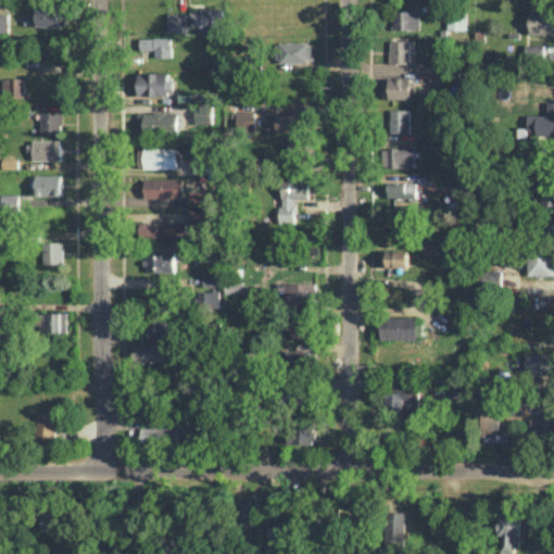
[(60,9),(33,9),(33,27),(60,27),(60,9)]
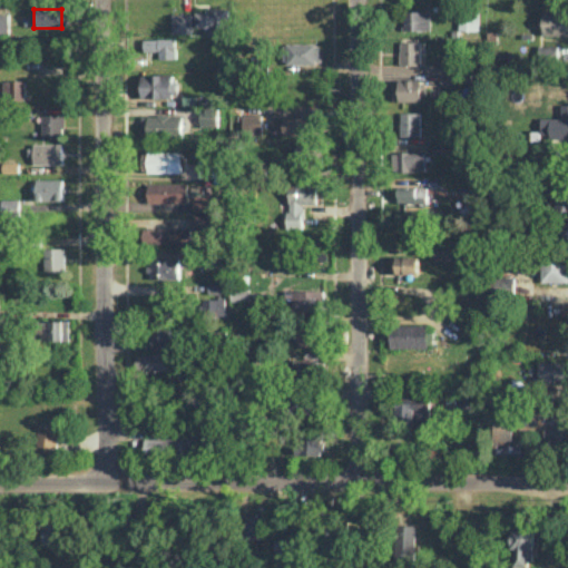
[(227,37),(227,10),(209,10),(209,15),(194,15),(194,29),(209,29),(209,37),(227,37)]
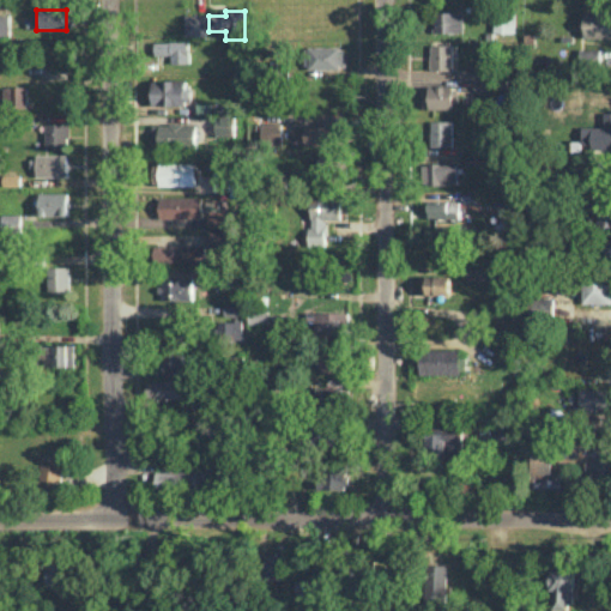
[(610,12),(582,13),(584,40),(610,40),(610,12)]
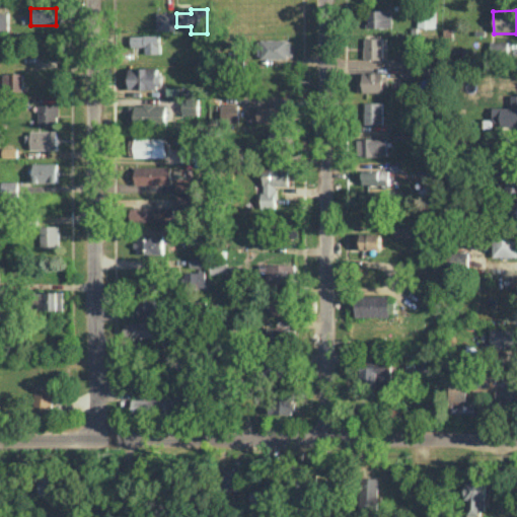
[(366,28),(366,11),(383,11),(383,15),(390,15),(390,28),(366,28)]
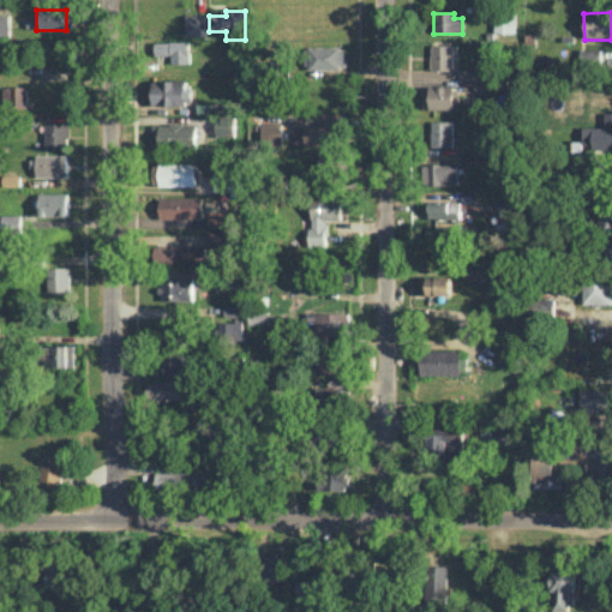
[(184,37),(204,39),(205,17),(185,16),(184,37)]
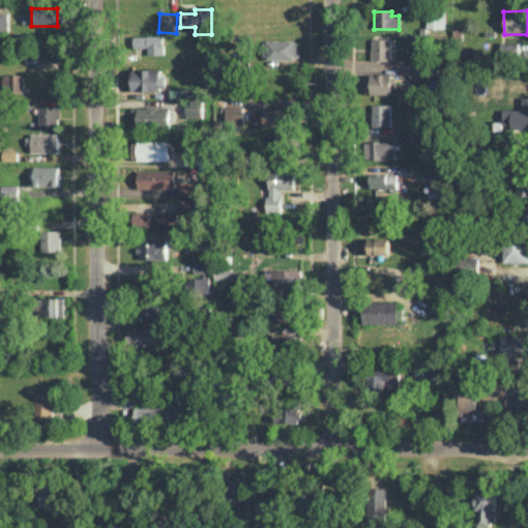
[(443,30),(443,17),(426,17),(426,30),(443,30)]
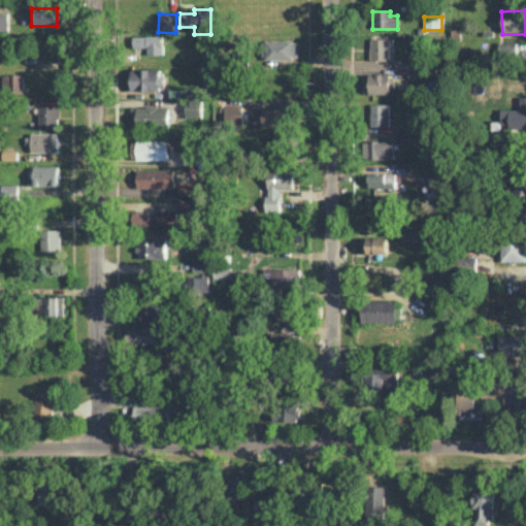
[(163,37),(133,37),(133,48),(146,48),(146,56),(162,56),(163,37)]
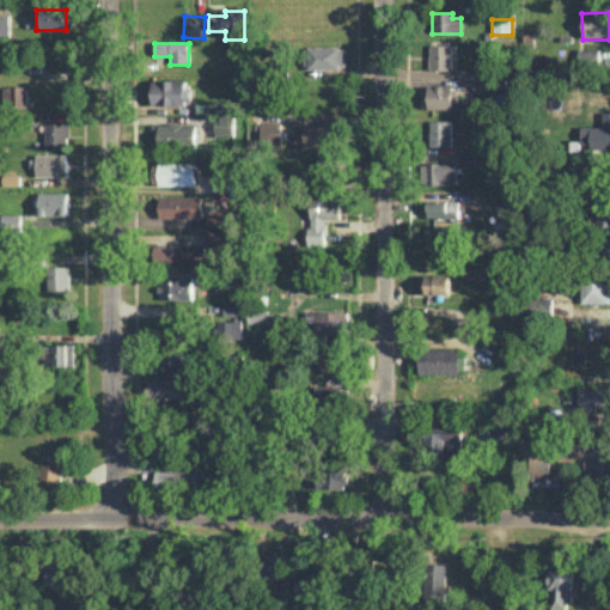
[(476,63),(487,65),(488,44),(477,44),(476,63)]
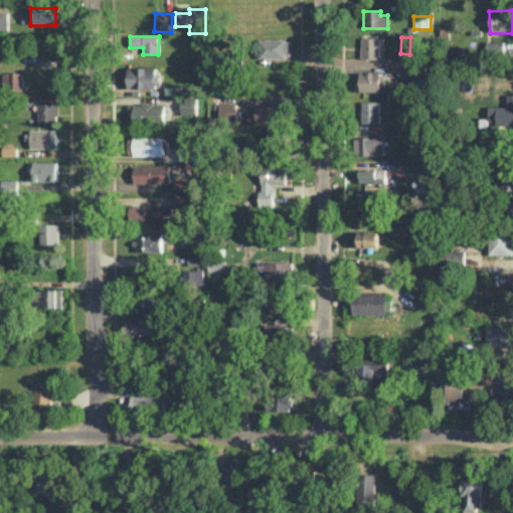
[(359,38),(359,60),(377,60),(378,38),(359,38)]
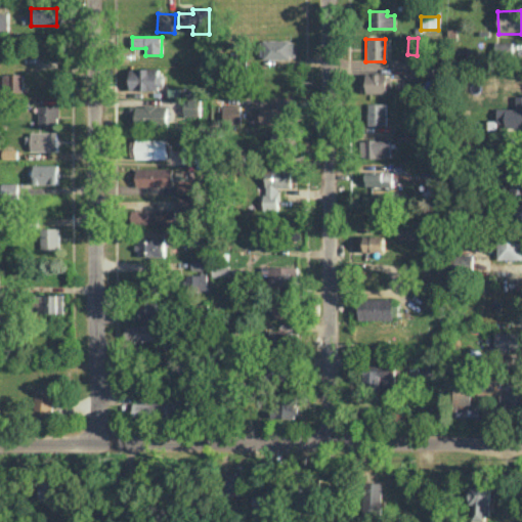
[(295,59),(295,42),(260,42),(260,59),(295,59)]
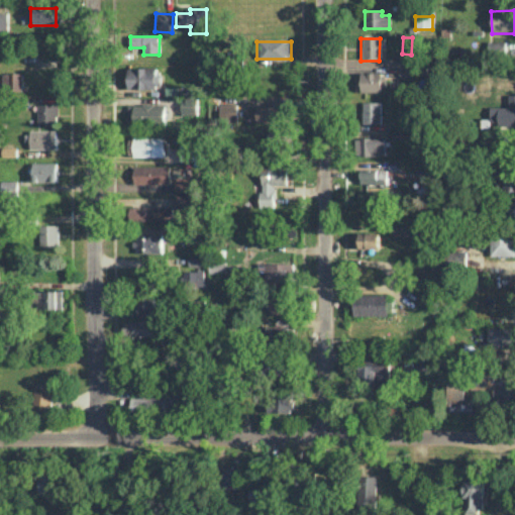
[(487,42),(487,59),(505,59),(505,43),(487,42)]
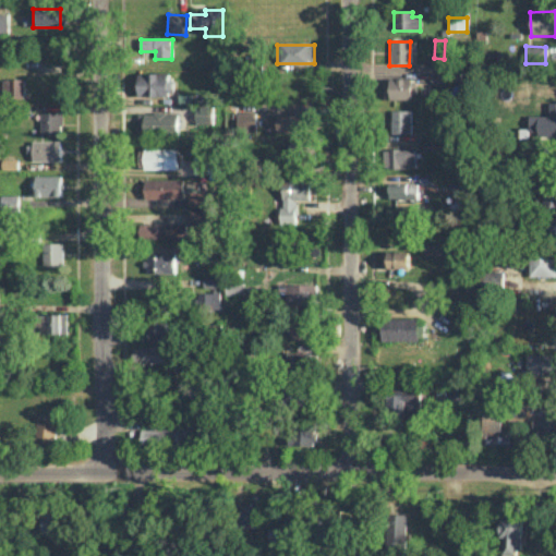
[(428,73),(428,84),(442,84),(442,73),(428,73)]
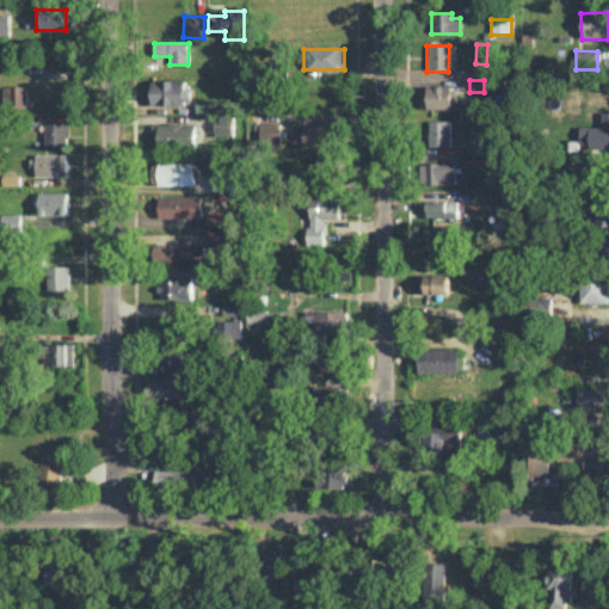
[(152,106),(188,108),(188,82),(152,81),(152,106)]
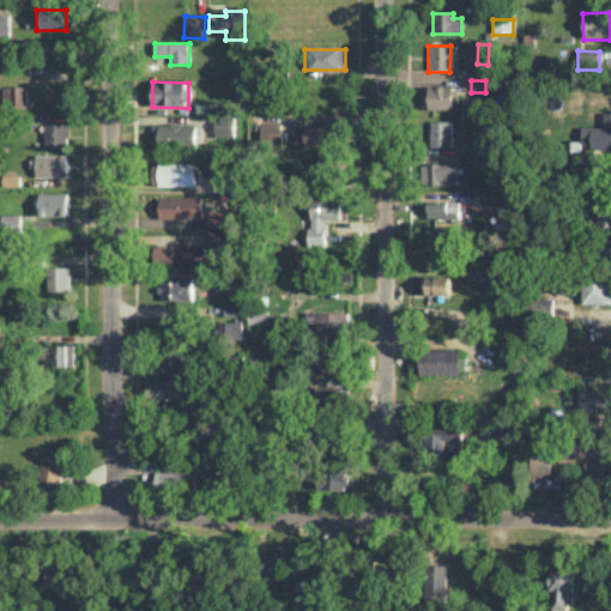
[(421,94),(422,109),(428,108),(428,112),(452,110),(452,103),(457,103),(457,91),(452,91),(451,86),(427,88),(427,92),(421,94)]
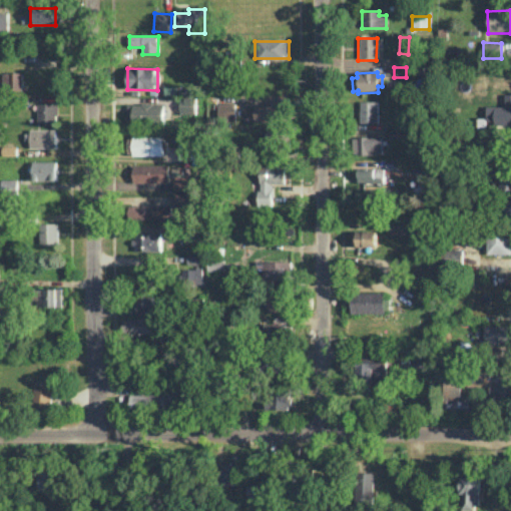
[(21,73),(2,74),(2,87),(22,87),(21,73)]
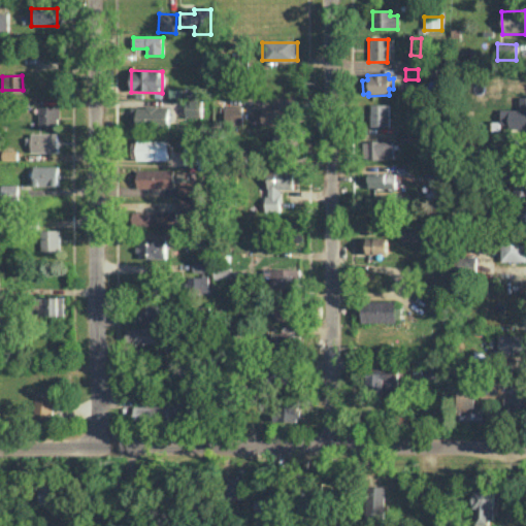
[(500,111),(500,124),(508,124),(508,129),(525,129),(525,98),(519,98),(519,111),(500,111)]
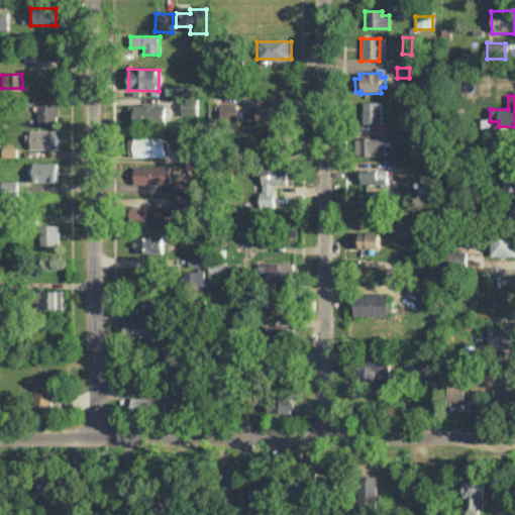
[(361,103),(361,124),(379,124),(379,103),(361,103)]
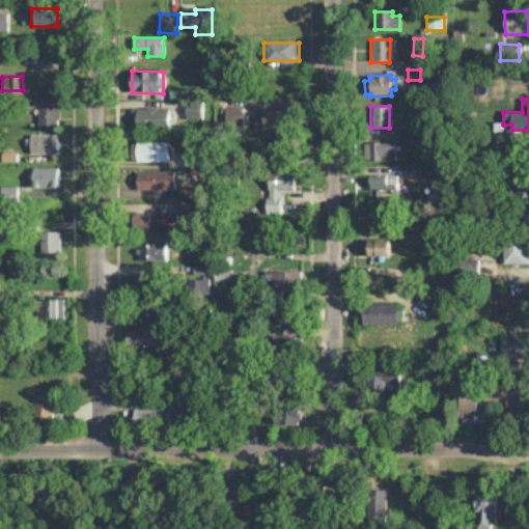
[(38,108),(38,130),(57,130),(57,120),(59,120),(59,109),(38,108)]
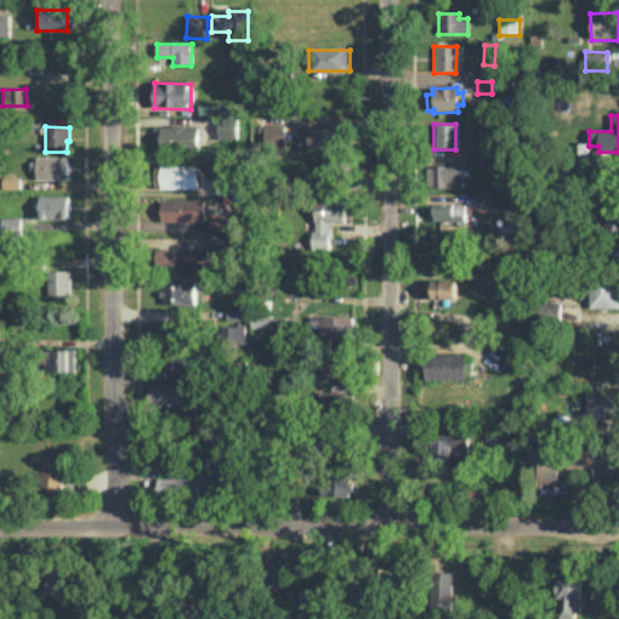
[(199,149),(199,128),(154,126),(154,149),(199,149)]
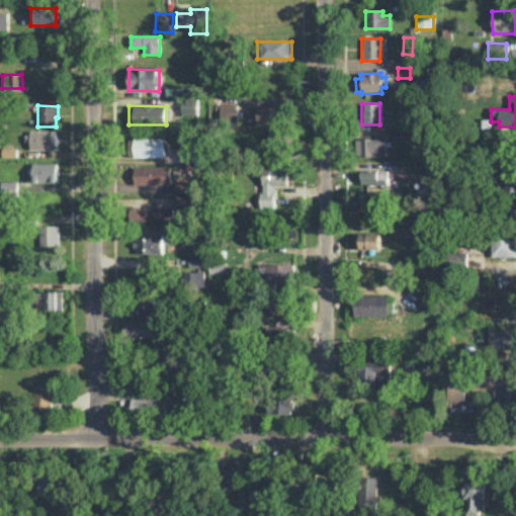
[(237,105),(220,106),(220,122),(237,122),(237,105)]
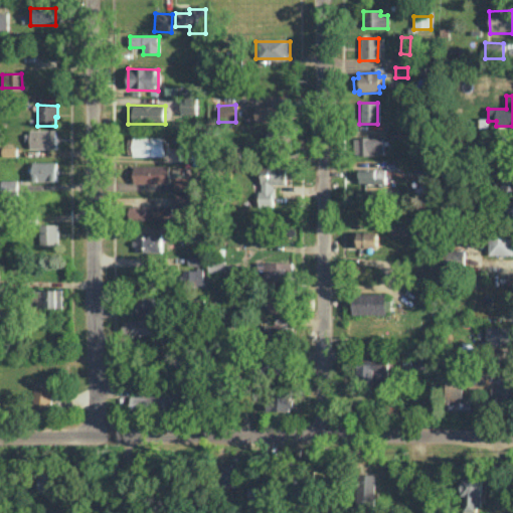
[(283,108),(250,107),(249,123),(282,124),(283,108)]
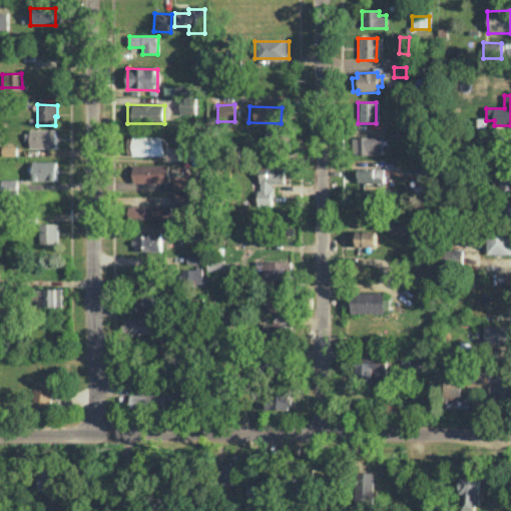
[(30,130),(30,134),(25,135),(25,141),(30,140),(30,148),(55,148),(55,142),(58,142),(58,136),(55,136),(55,130),(30,130)]
